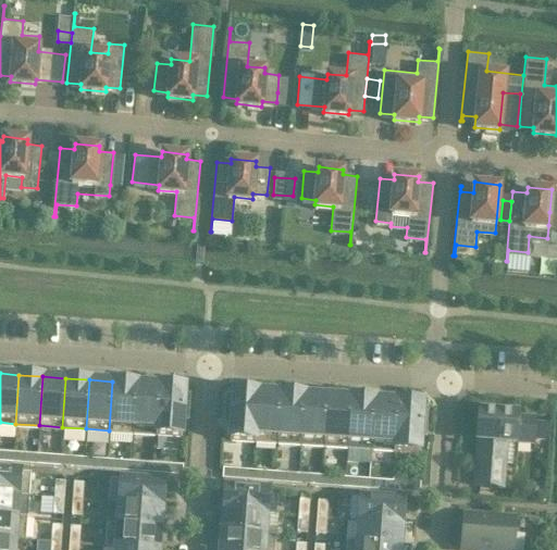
[(112,382),(109,430),(133,432),(136,383),(112,382)]
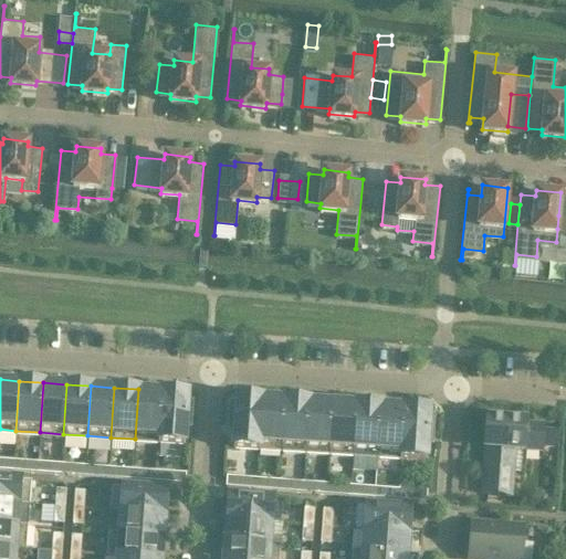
[(138,389),(135,439),(158,440),(161,390),(138,389)]
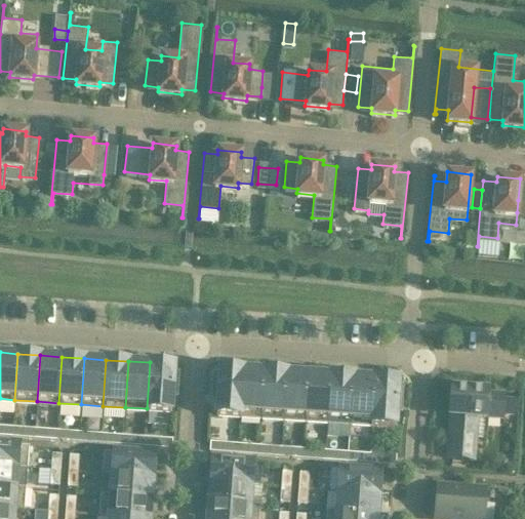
[(173,364),(150,362),(147,408),(170,410),(172,382),(177,382),(177,368),(172,368),(173,364)]
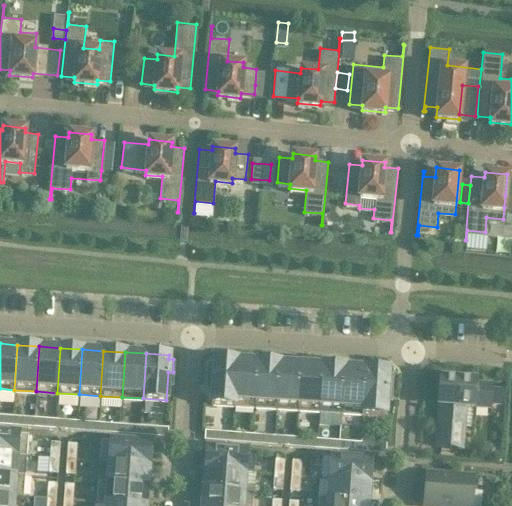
[(233,404),(236,359),(214,358),(213,362),(208,361),(207,374),(212,375),(211,403),(233,404)]
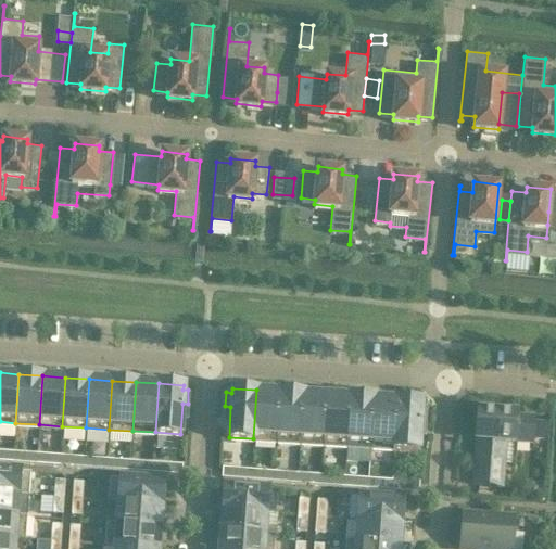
[(279,392),(256,390),(253,438),(276,441),(279,392)]
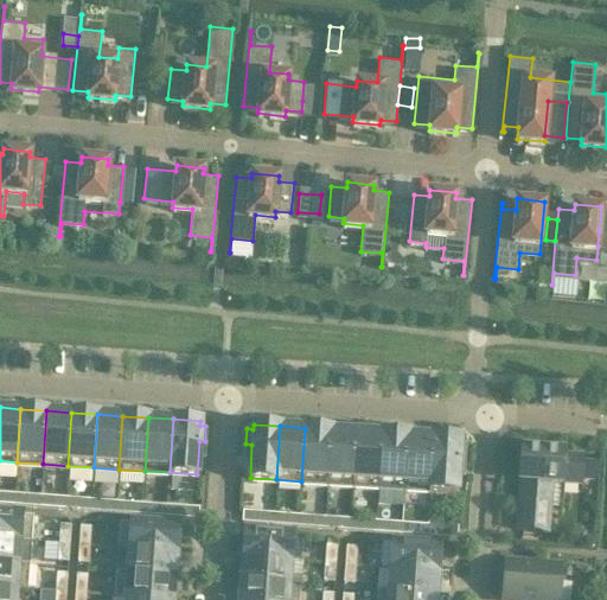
[(331,429),(305,428),(301,482),(327,483),(331,429)]
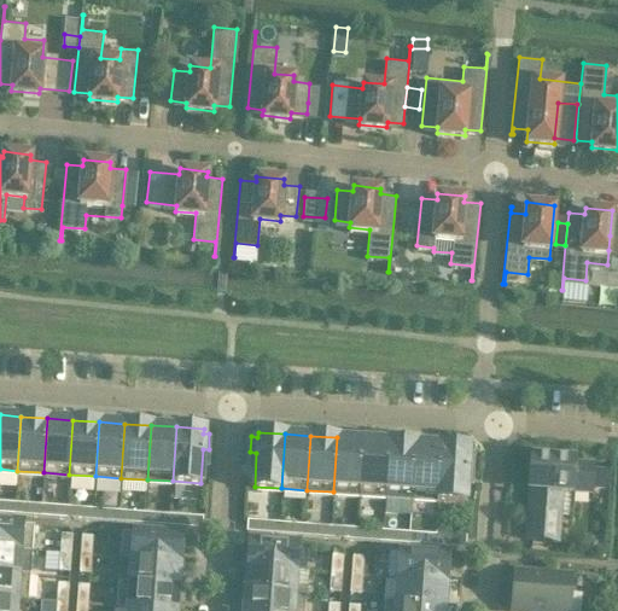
[(363,440),(337,437),(333,492),(360,494),(363,440)]
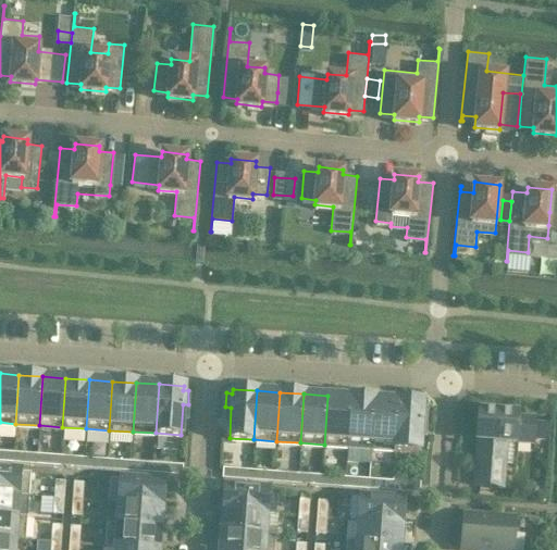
[(350,397),(327,396),(324,445),(347,446),(350,397)]
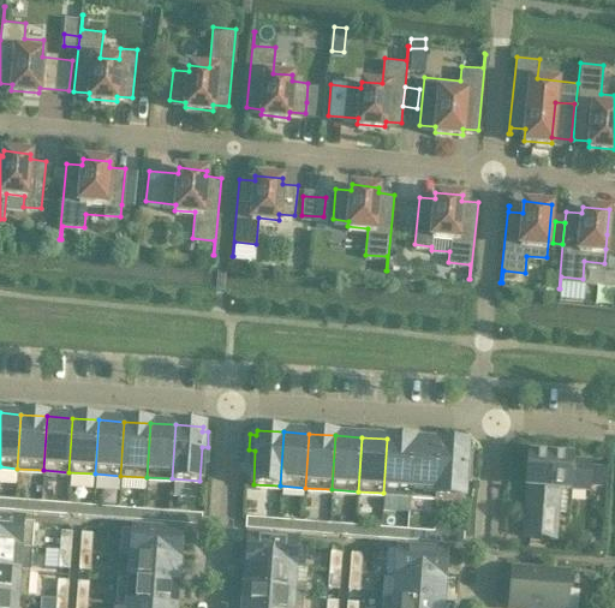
[(387,439),(383,493),(410,495),(413,440),(387,439)]
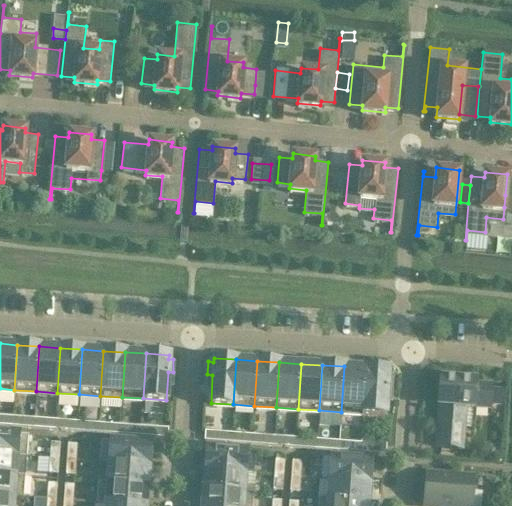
[(344,366),(341,412),(362,413),(365,368),(344,366)]
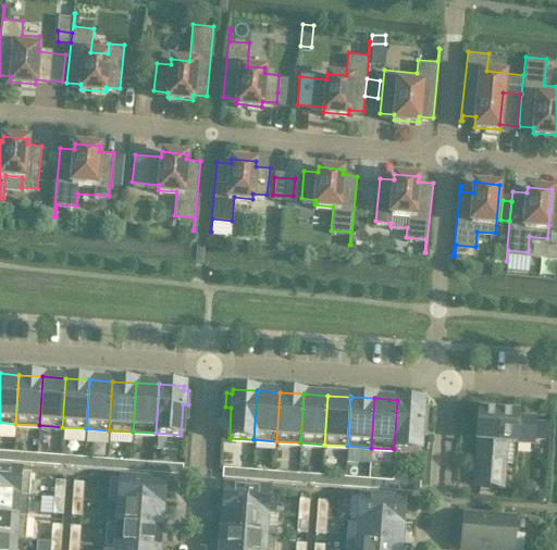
[(422,401),(397,400),(394,449),(419,450),(420,420),(426,420),(426,407),(421,405),(422,401)]
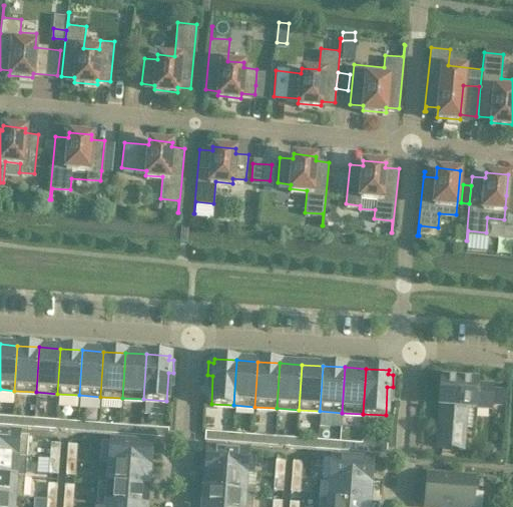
[(441,403),(438,444),(462,446),(464,422),(460,422),(462,405),(474,405),(474,404),(490,405),(506,406),(508,384),(491,383),(476,382),(476,380),(457,378),(458,374),(444,373),(444,377),(442,377),(440,403),(441,403)]
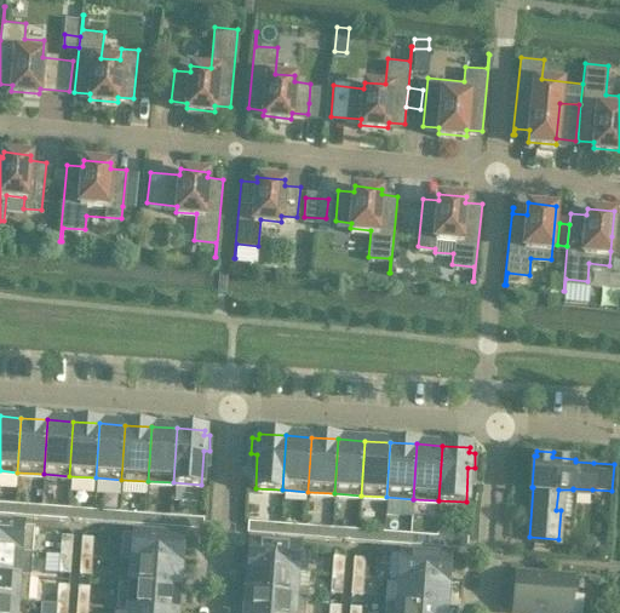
[(0,498),(0,510),(15,511),(16,500),(0,498)]
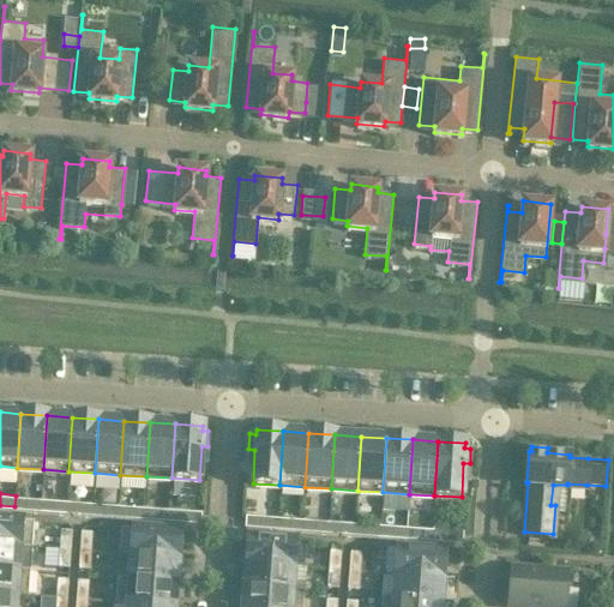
[(41,497),(16,496),(14,506),(40,509),(41,497)]
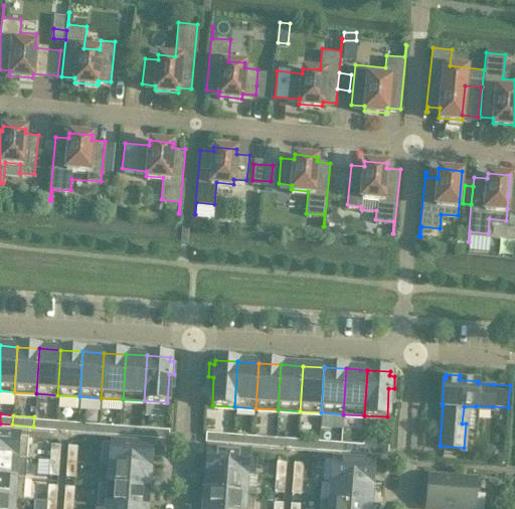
[(34,416),(33,427),(55,428),(56,418),(34,416)]
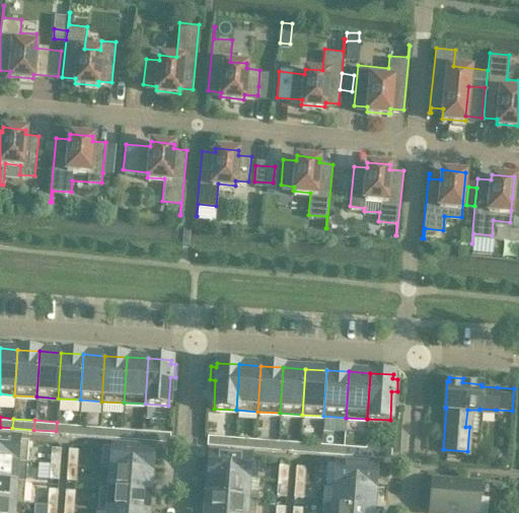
[(78,424),(57,422),(56,431),(78,433),(78,424)]
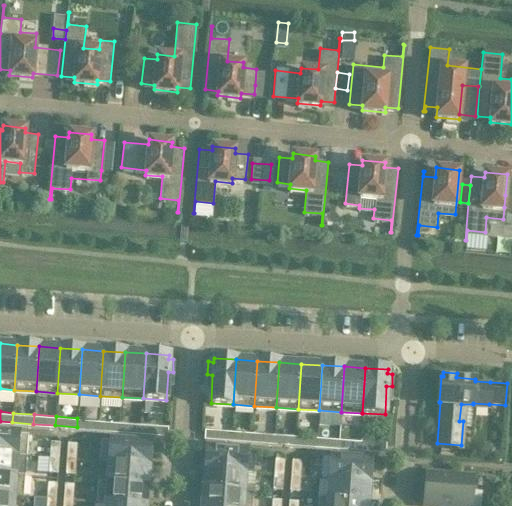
[(77,418),(77,427),(98,429),(99,419),(77,418)]
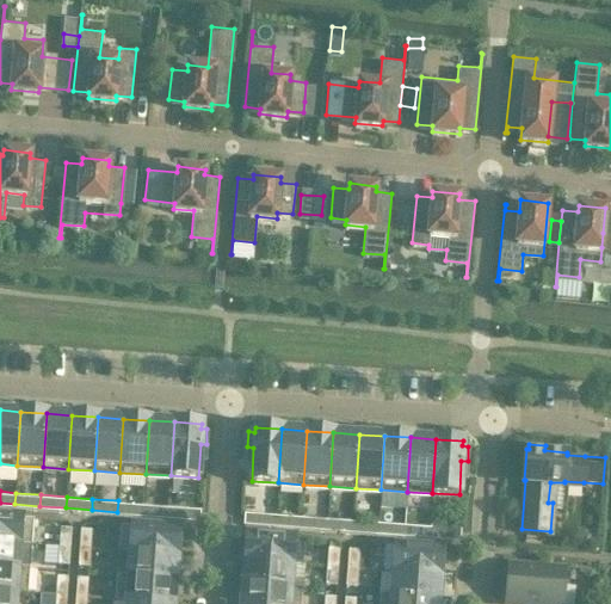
[(143,503),(118,500),(117,512),(143,513),(143,503)]
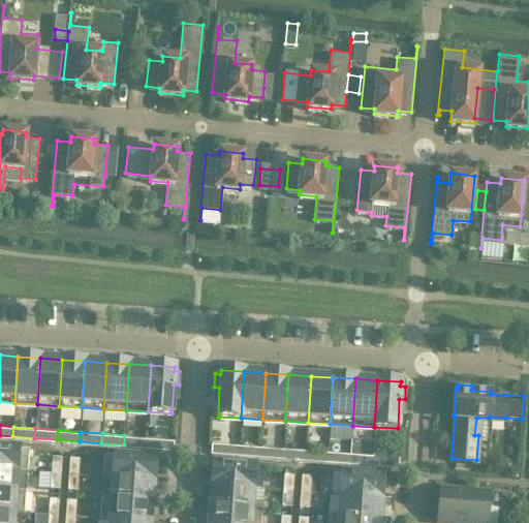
[(147,436),(124,435),(124,444),(146,447),(147,436)]
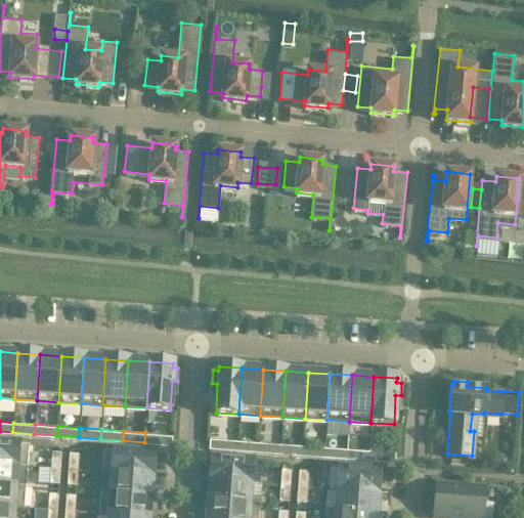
[(145,432),(144,442),(171,444),(172,434),(145,432)]
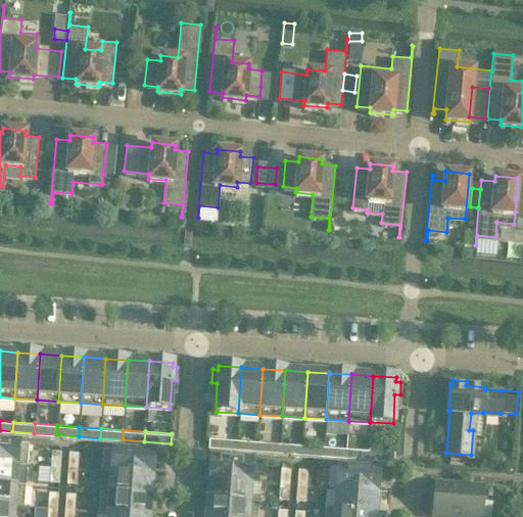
[(236,449),(236,438),(209,436),(208,447),(236,449)]
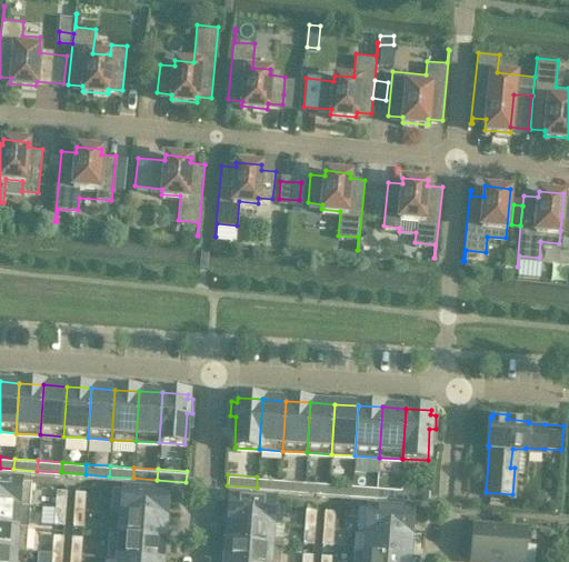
[(0,500),(19,502),(19,503),(29,503),(31,479),(0,477),(0,500)]
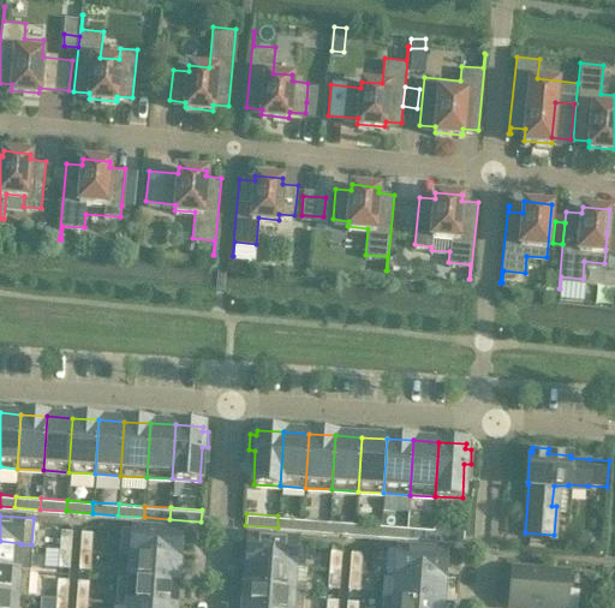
[(304,518),(278,516),(278,528),(303,529),(304,518)]
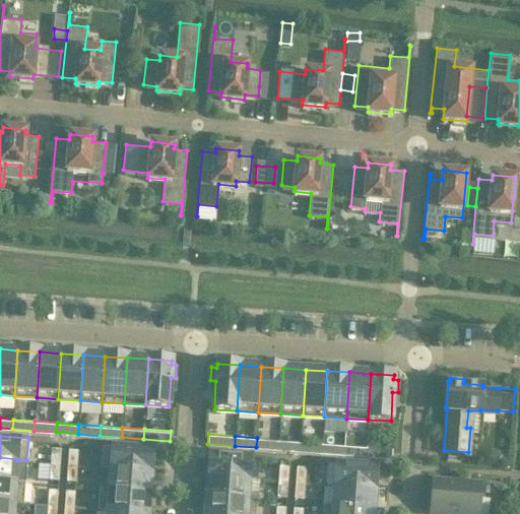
[(278,439),(257,438),(256,447),(278,449),(278,439)]
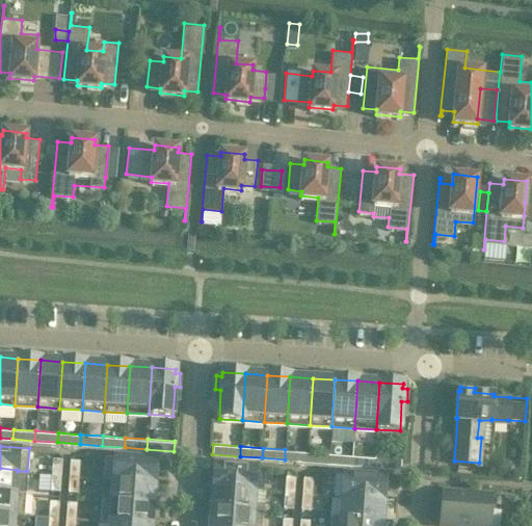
[(308,451),(285,449),(285,459),(307,461),(308,451)]
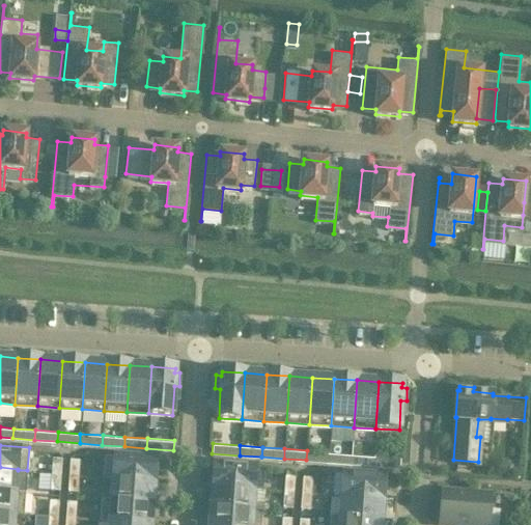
[(307,450),(306,460),(329,462),(329,452),(307,450)]
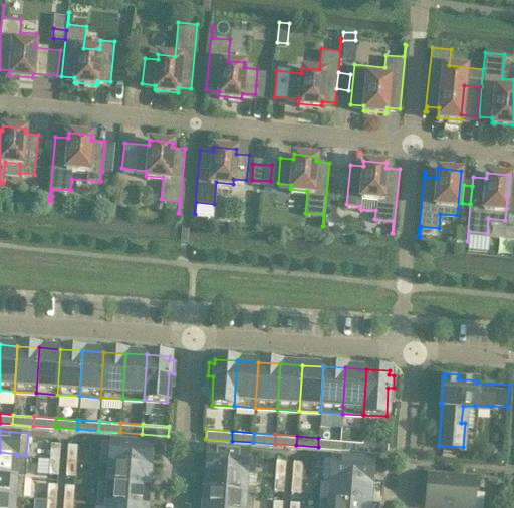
[(318,438),(318,447),(339,449),(340,439),(318,438)]
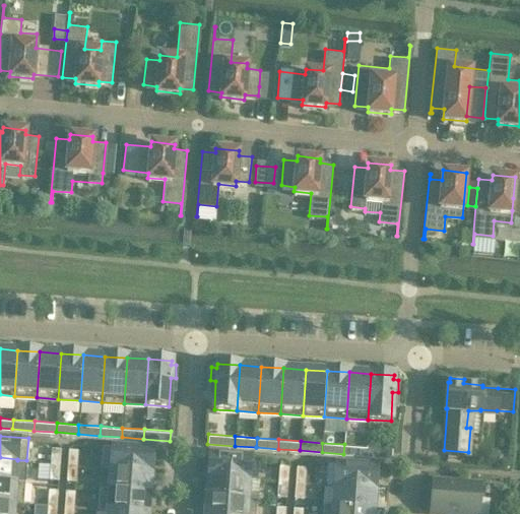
[(111,466),(151,469),(153,448),(103,444),(101,466),(111,467),(111,466)]
